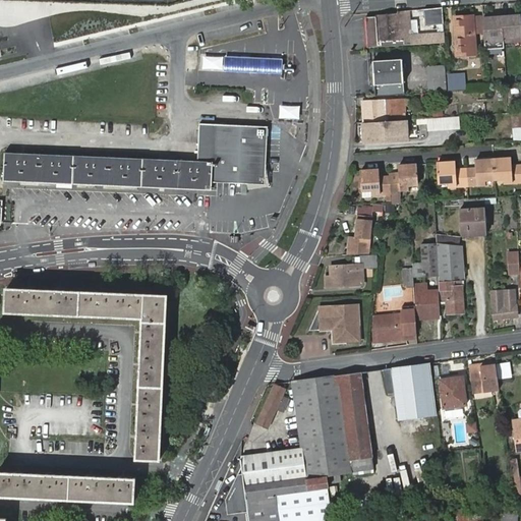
[(443,8),(423,9),(425,25),(444,23),(443,8)]
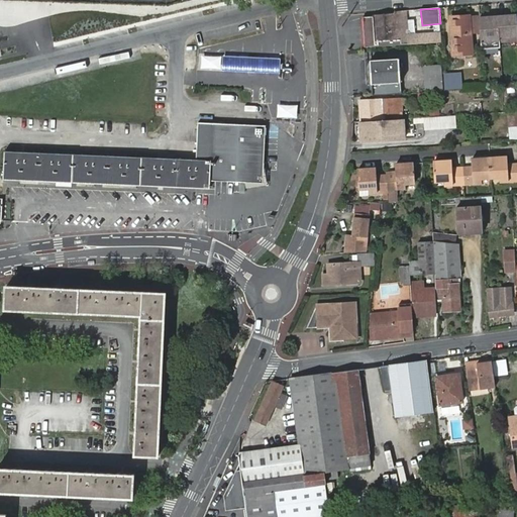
[(493,32),(516,30),(516,8),(491,11),(491,13),(480,14),(481,39),(493,38),(493,32)]
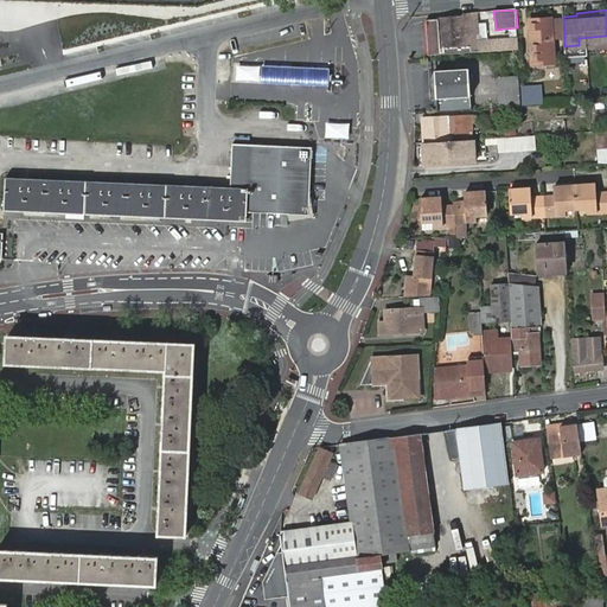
[(474,12),(464,13),(464,18),(438,20),(428,21),(430,56),(440,55),(518,49),(518,39),(480,42),(480,32),(477,32),(474,12)]
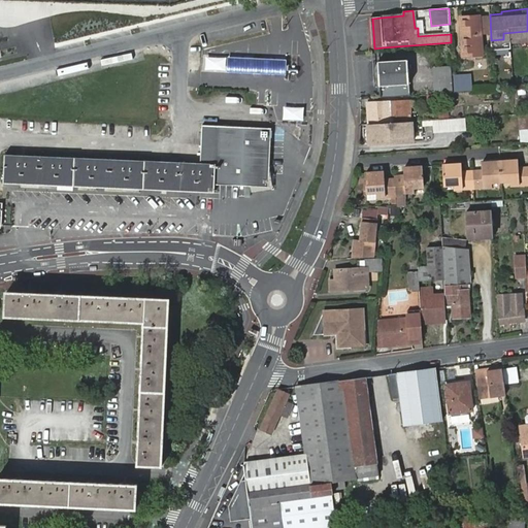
[(465,29),(466,52),(483,51),(481,12),(461,13),(462,29),(465,29)]
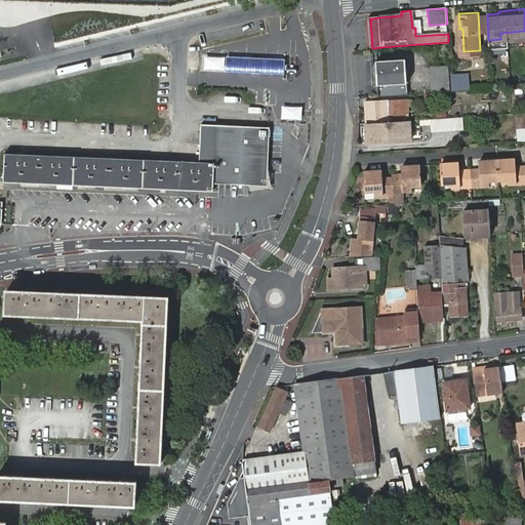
[(202,48),(202,75),(219,76),(219,48),(202,48)]
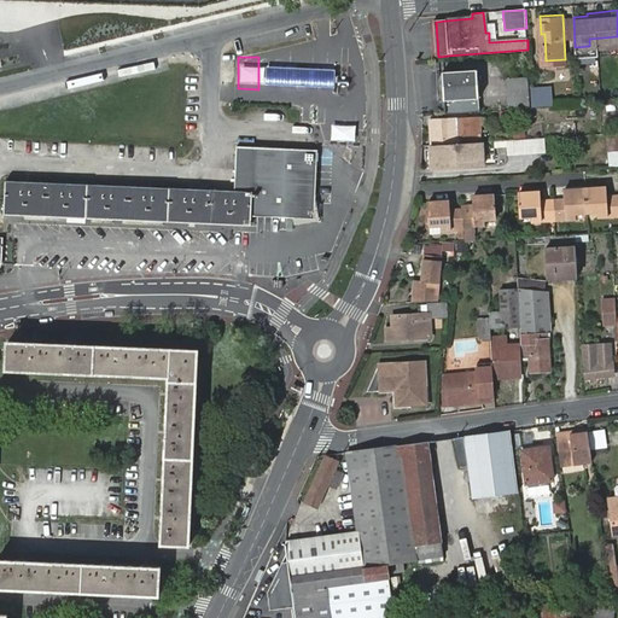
[(295,86),(333,88),(334,70),(296,66),(295,86)]
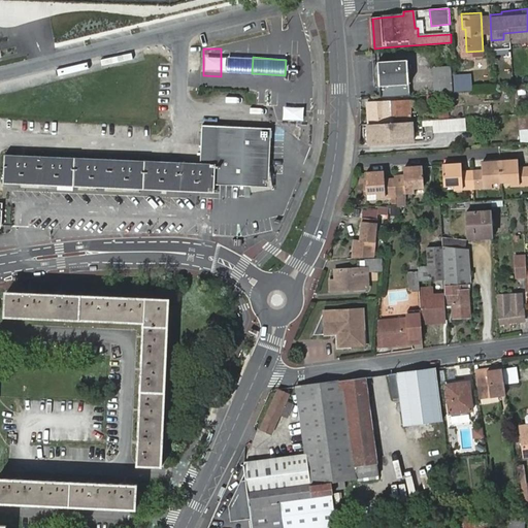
[(378,62),(381,98),(409,96),(407,61),(378,62)]
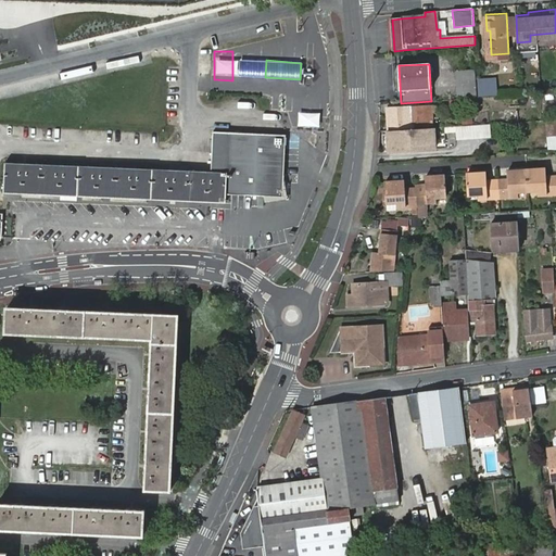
[(456,72),(457,87),(477,86),(476,70),(456,72)]
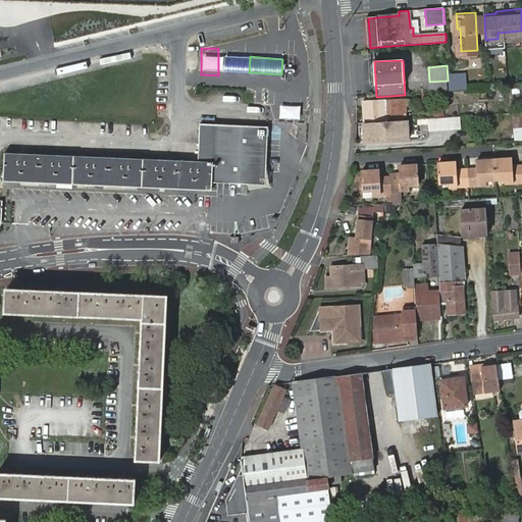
[(449,74),(450,89),(467,87),(466,73),(449,74)]
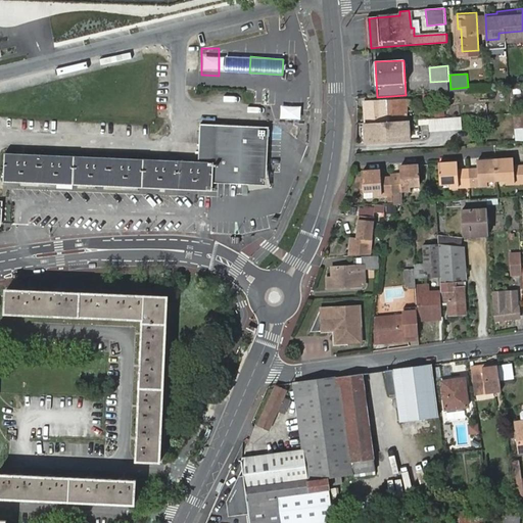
[(448,81),(430,82),(430,90),(448,88),(448,81)]
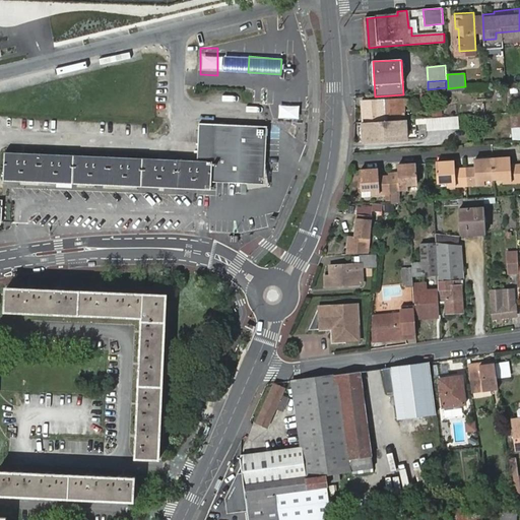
[(405,99),(361,101),(362,123),(406,120),(405,99)]
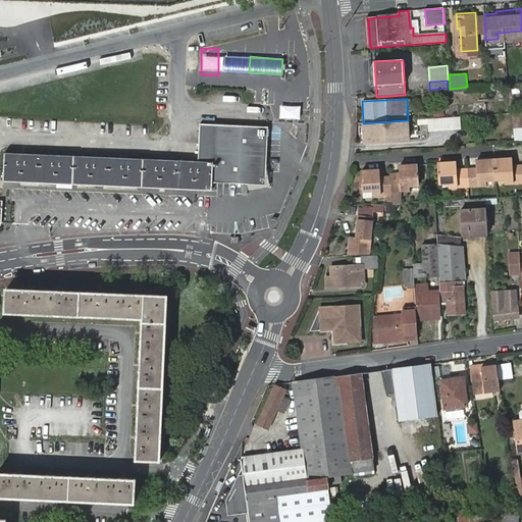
[(479,103),(479,113),(487,113),(487,103),(479,103)]
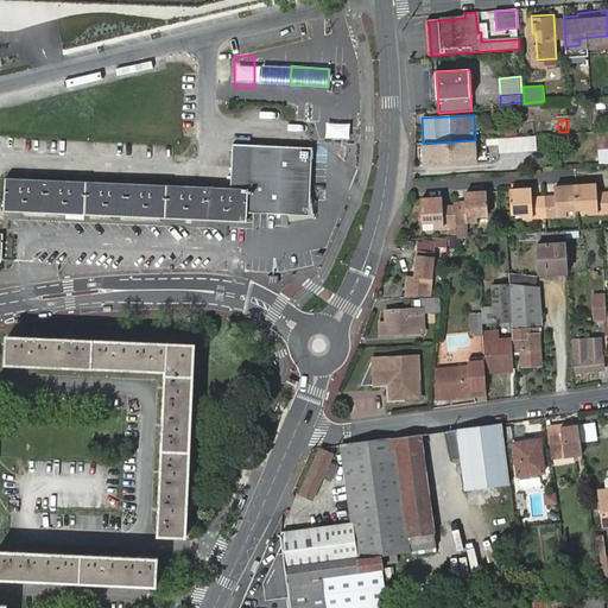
[(537,121),(538,134),(548,133),(546,121),(537,121)]
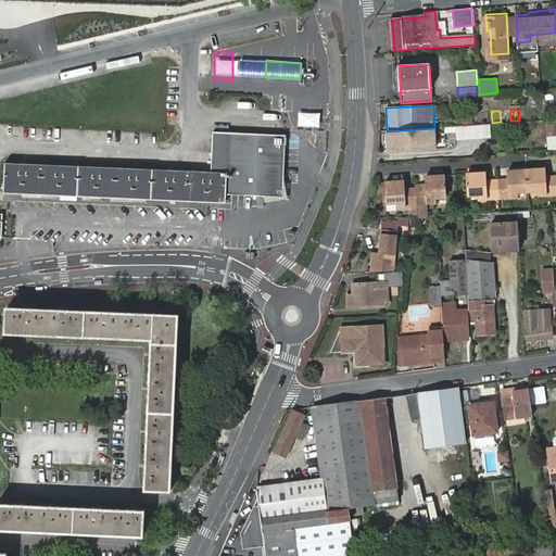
[(444,134),(456,133),(456,140),(492,137),(491,124),(444,127),(444,134)]
